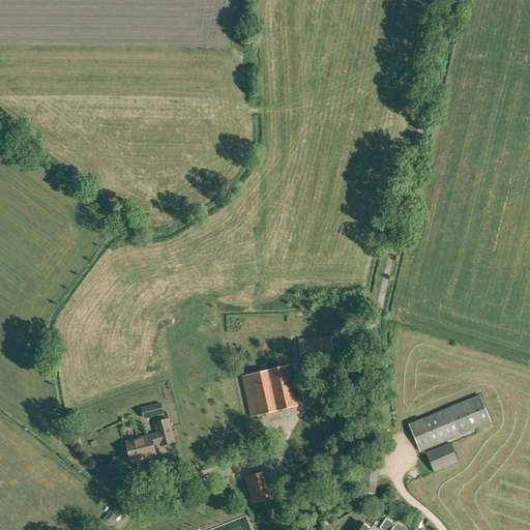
[(289,366),(242,377),(252,416),(259,415),(266,413),(297,406),(289,366)]
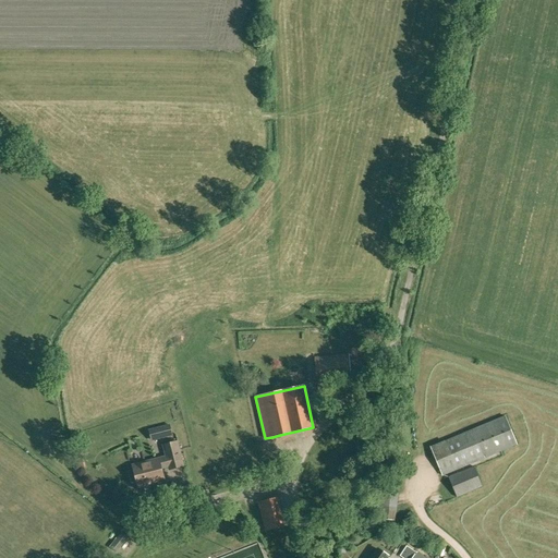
[(517,444),(505,416),(431,448),(443,475),(517,444)]
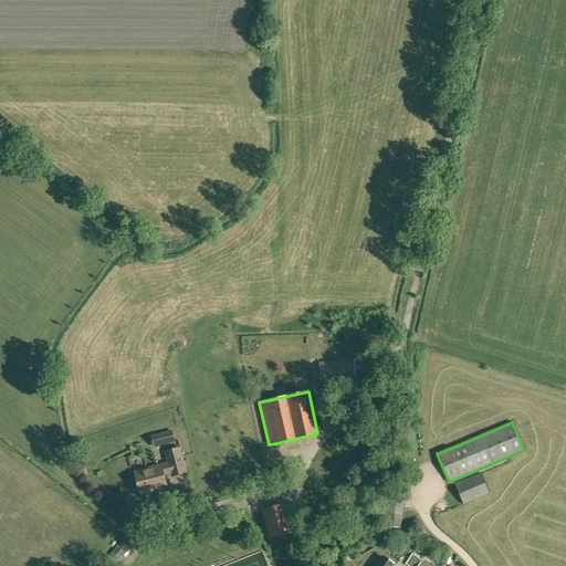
[(160,435),(152,437),(154,447),(164,444),(175,441),(171,431),(160,435)]
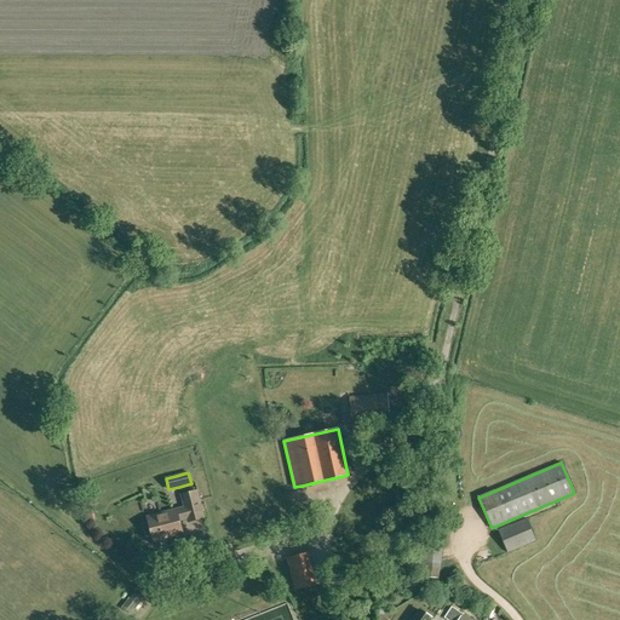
[(184,507),(177,510),(179,521),(187,520),(188,523),(204,518),(201,507),(197,491),(182,494),(184,507)]
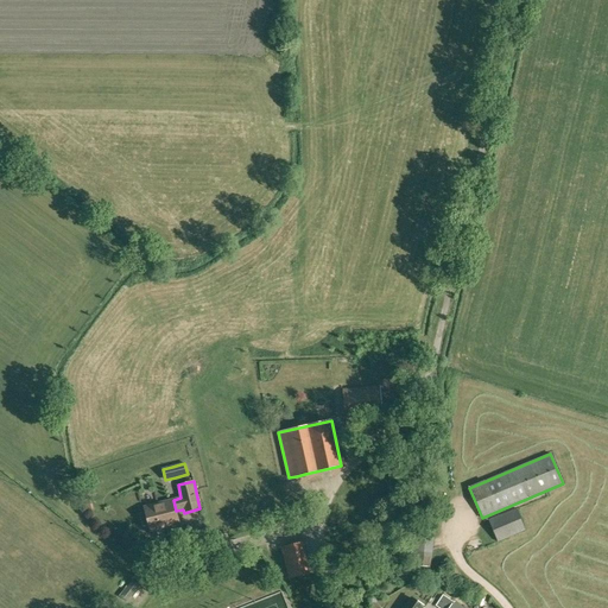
[(146,512),(139,513),(143,527),(150,526),(151,531),(164,527),(179,524),(178,520),(176,511),(173,500),(163,502),(163,506),(145,510),(146,512)]
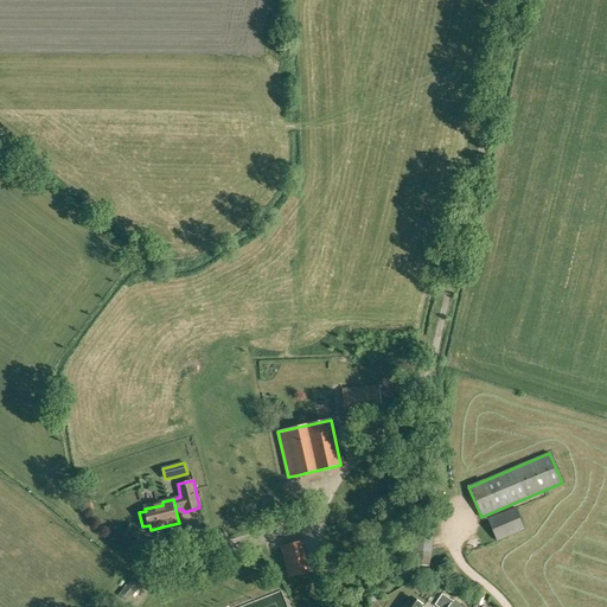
[(497,541),(525,529),(516,508),(487,519),(497,541)]
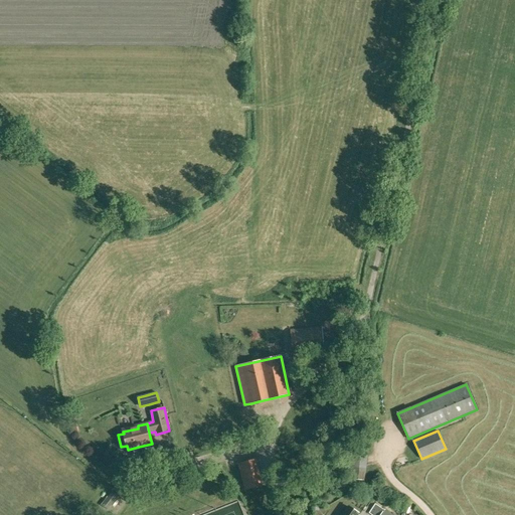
[(238,464),(245,490),(260,486),(253,460),(238,464)]
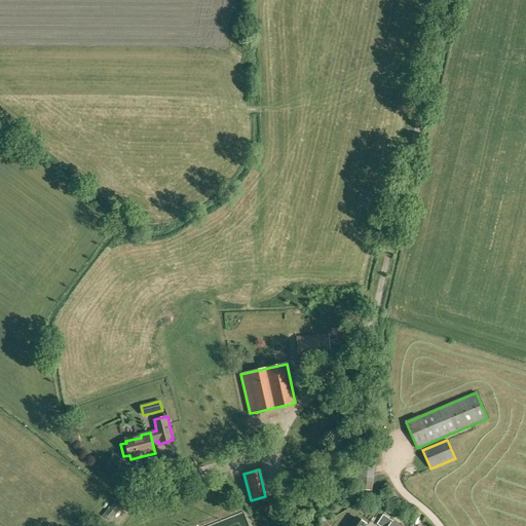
[(110,520),(120,506),(115,502),(105,516),(110,520)]
